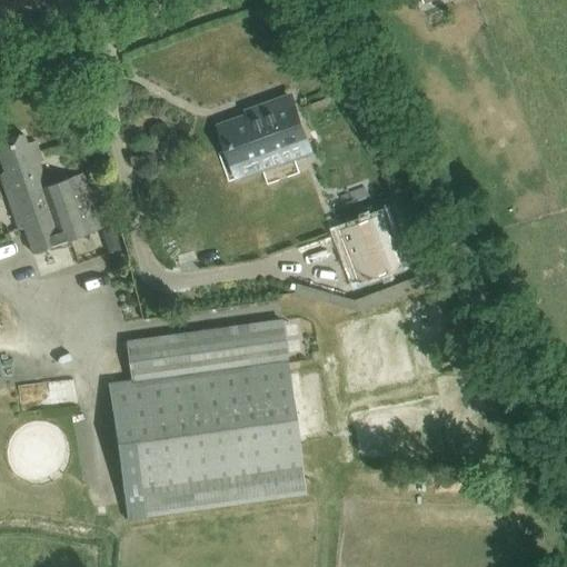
[(225,126),(232,147),(220,151),(231,180),(311,151),(291,97),(248,112),(249,117),(225,126)]
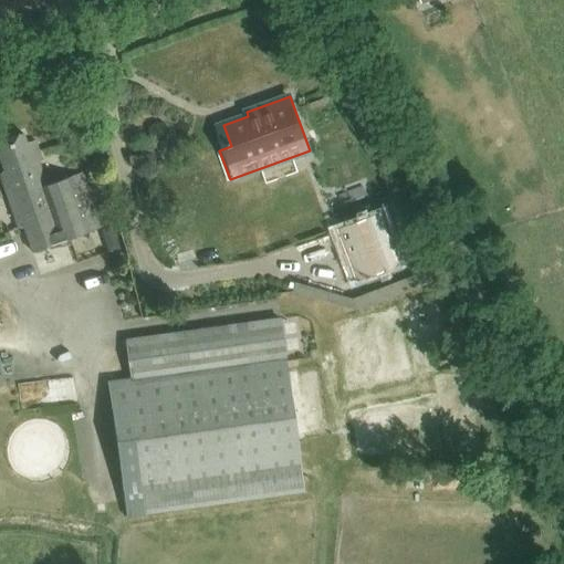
[(0,173),(20,228),(24,227),(32,250),(101,227),(82,173),(50,184),(35,139),(28,143),(23,132),(0,139),(0,160),(4,171),(0,173)]
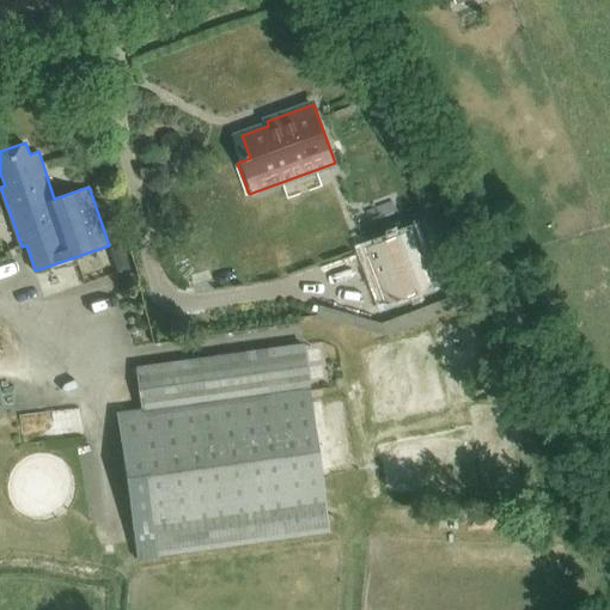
[(389,303),(437,285),(415,229),(368,246),(389,303)]
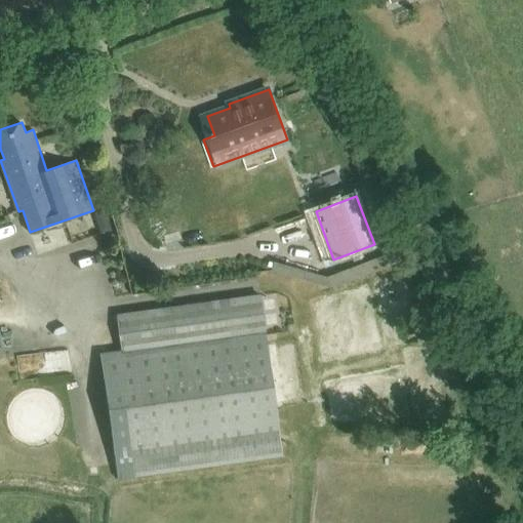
[(99,353),(117,479),(283,455),(260,295),(118,316),(122,350),(99,353)]
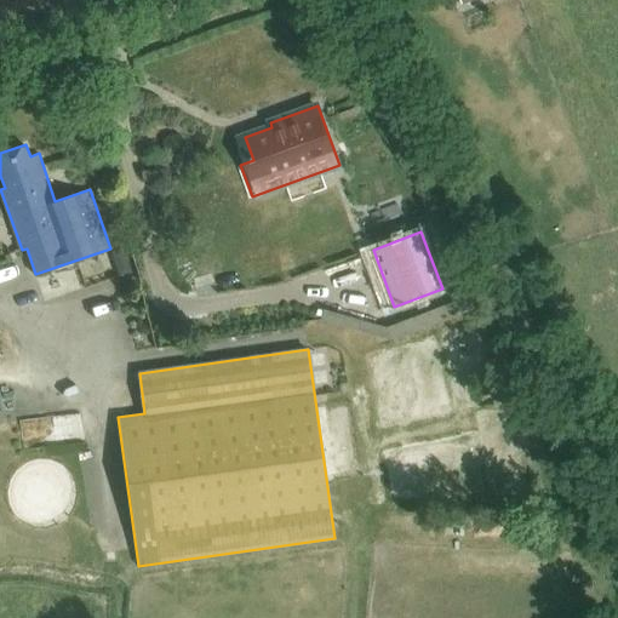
[(27,442),(89,433),(85,407),(23,417),(27,442)]
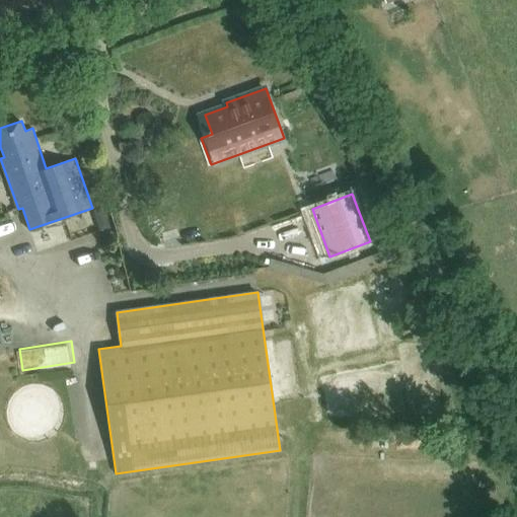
All buildings are outlined.
